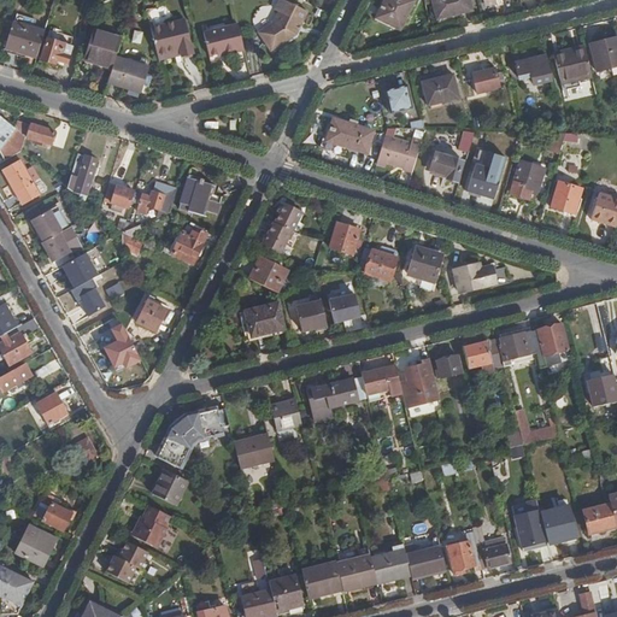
[(259,36),(272,53),(298,35),(310,13),(281,0),(280,0),(275,11),(280,15),(274,24),(259,36)]
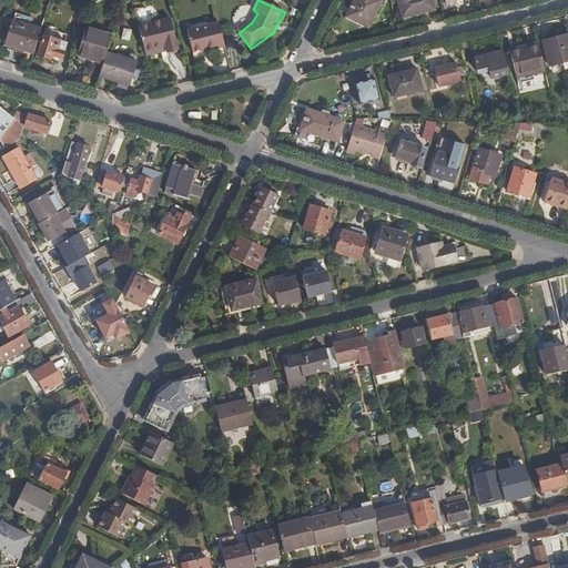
[(382,2),(376,0),(356,0),(352,11),(354,12),(351,19),(369,28),(382,2)]
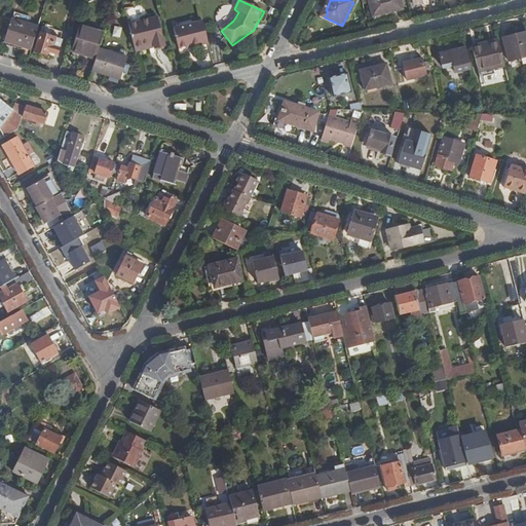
[(404,9),(401,0),(374,0),(378,15),(404,9)]
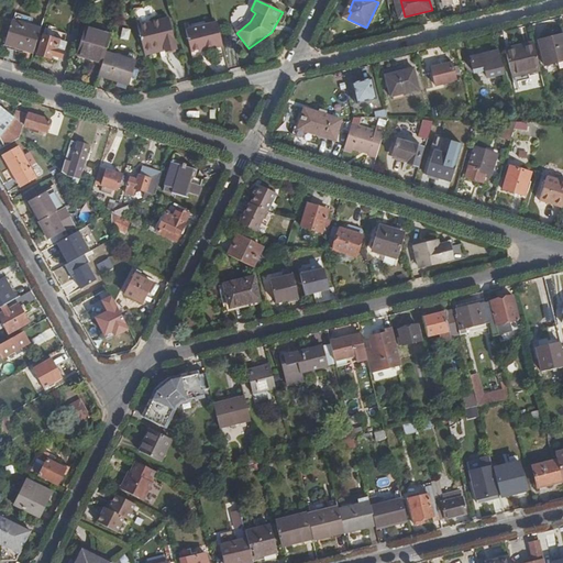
[(34,29),(36,23),(17,18),(14,23),(34,29)]
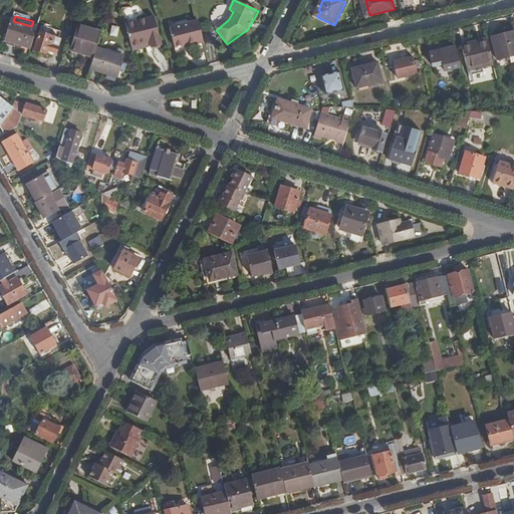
[(155,19),(126,25),(133,48),(151,44),(152,48),(153,49),(162,47),(155,19)]
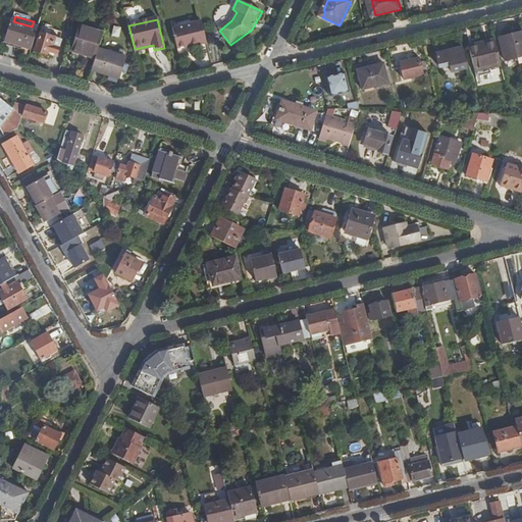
[(6,44),(32,52),(39,29),(32,27),(13,21),(6,44)]
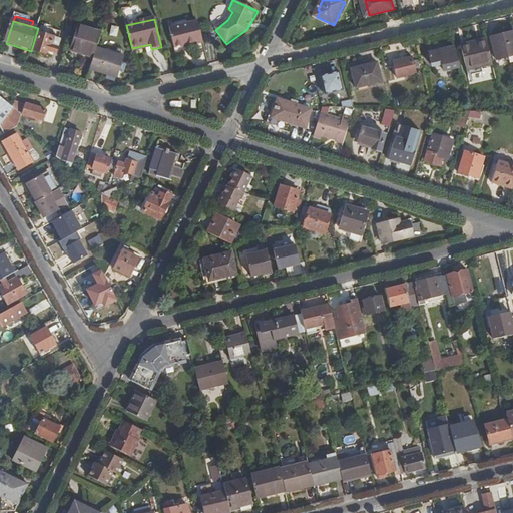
[(174,49),(203,43),(199,22),(187,25),(173,28),(169,29),(174,49)]
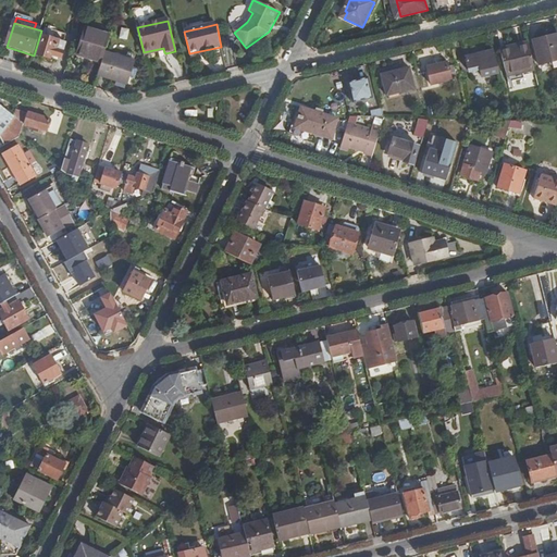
[(121,27),(119,38),(126,39),(128,29),(121,27)]
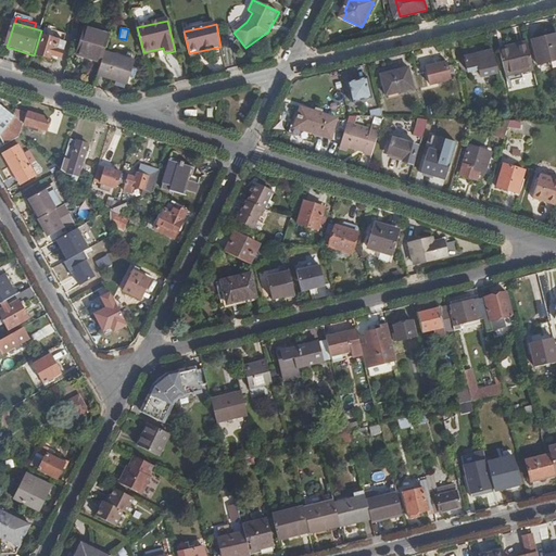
[(105,53),(111,37),(86,29),(78,55),(103,63),(105,53)]
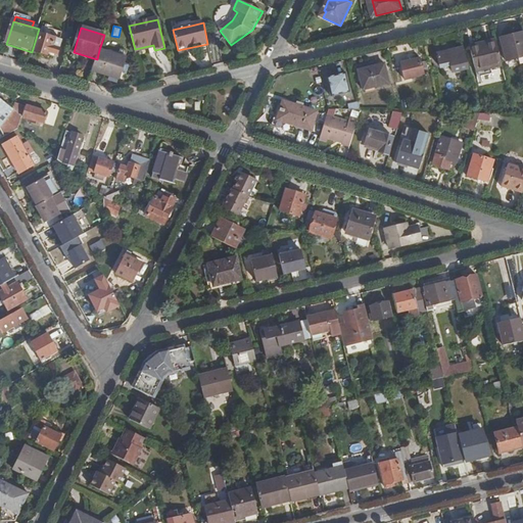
[(503,48),(522,43),(522,33),(501,39),(503,48)]
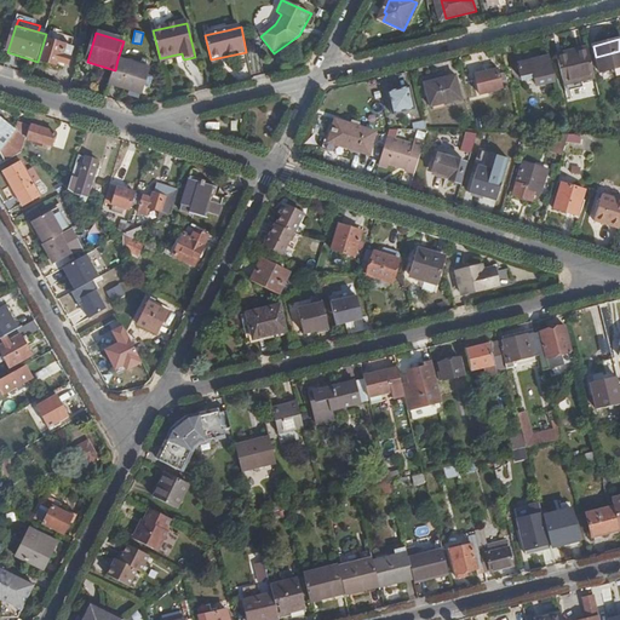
[(58,62),(68,65),(74,49),(50,40),(41,62),(57,67),(58,62)]
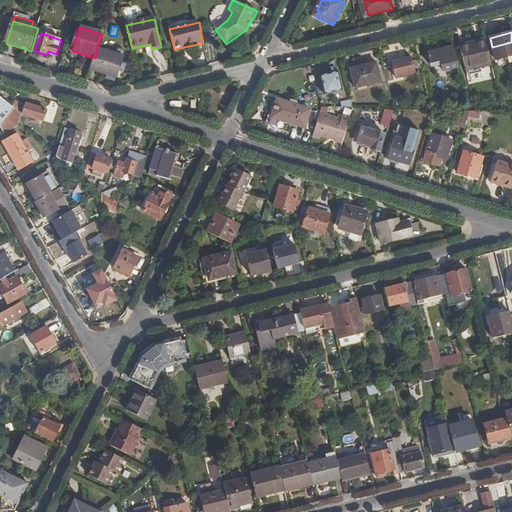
[(492,65),(486,38),(475,41),(476,43),(461,47),(465,67),(480,63),(481,67),(492,65)]
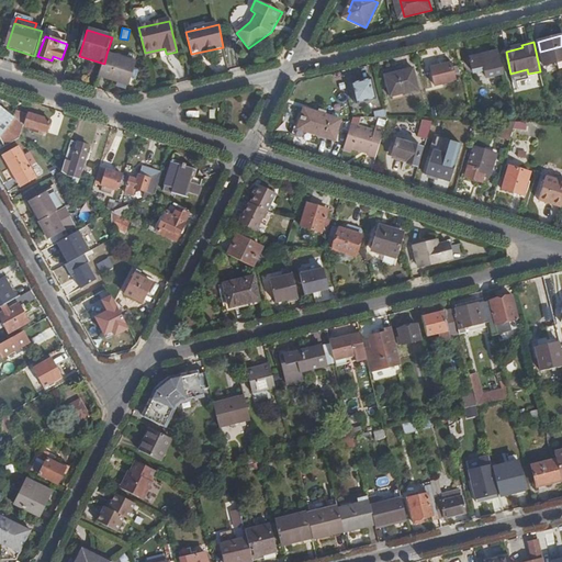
[(561,57),(561,46),(540,52),(543,65),(555,63),(554,59),(561,57)]
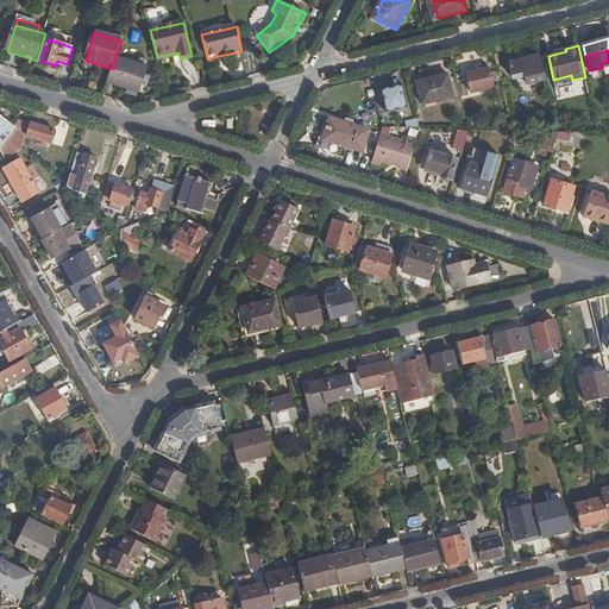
[(179,52),(157,57),(158,63),(180,57),(179,52)]
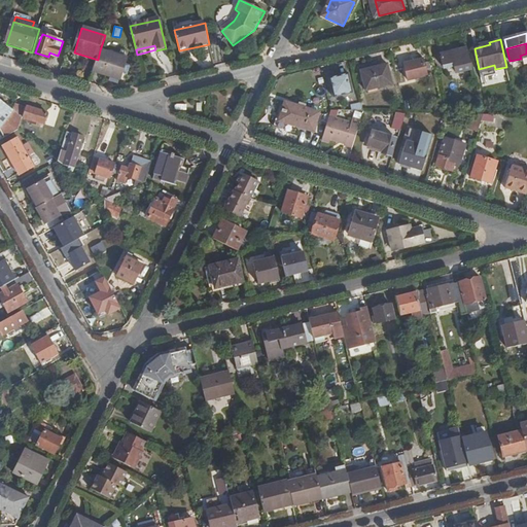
[(475,79),(467,47),(441,54),(444,68),(456,65),(458,74),(462,72),(464,82),(475,79)]
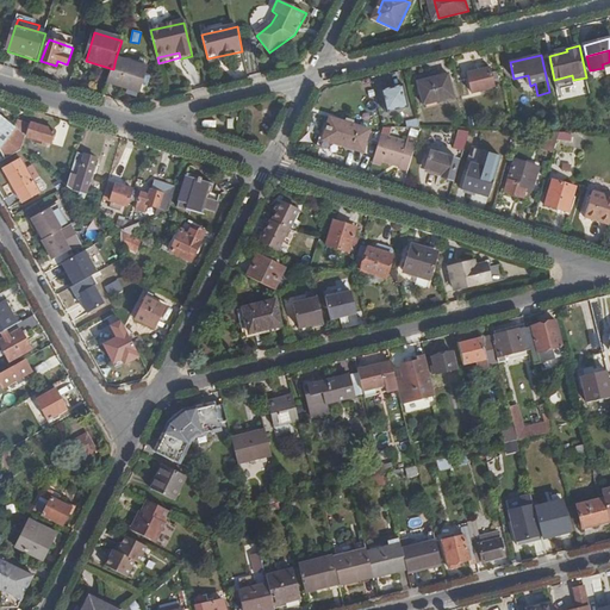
[(149,68),(116,58),(113,69),(109,83),(142,93),(149,68)]
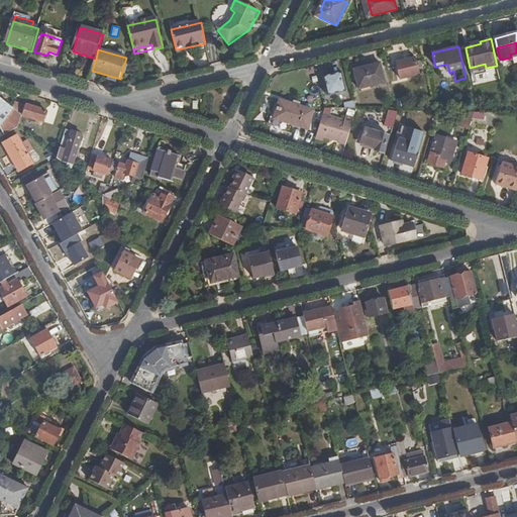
[(396,62),(401,80),(420,75),(415,58),(396,62)]
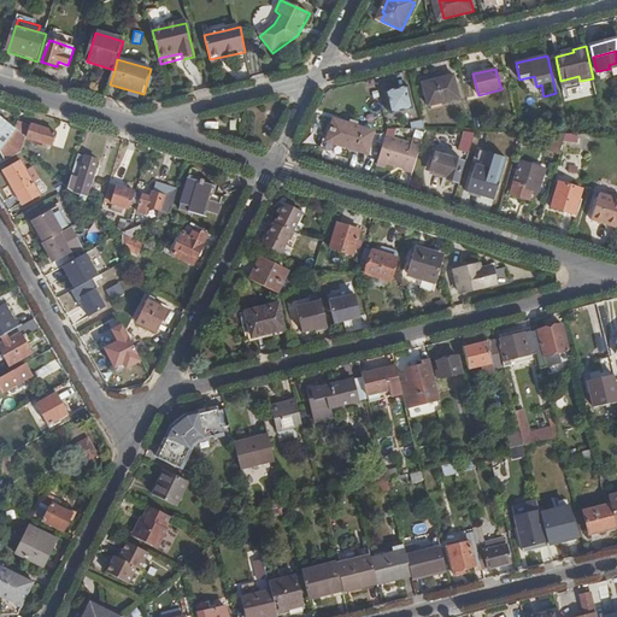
[(424,82),(429,106),(460,99),(456,75),(424,82)]
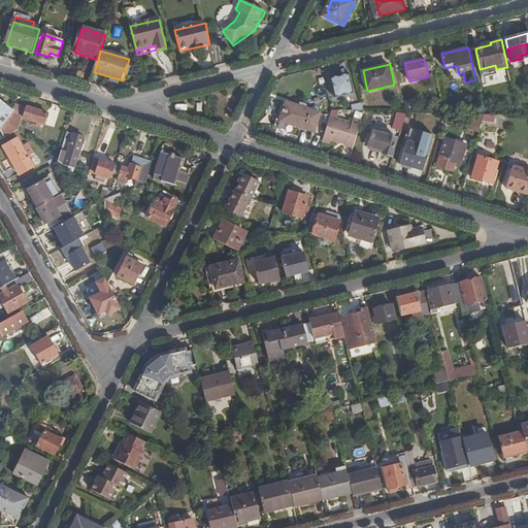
[(481,73),(496,69),(495,65),(480,69),(481,73)]
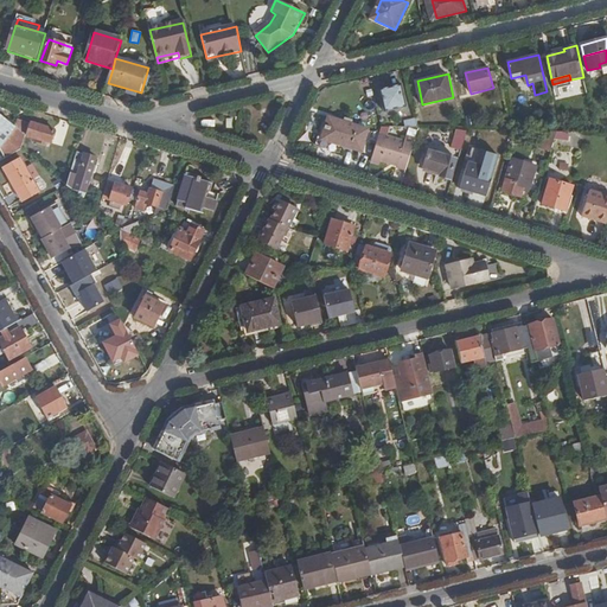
[(408,107),(403,84),(381,90),(385,112),(408,107)]
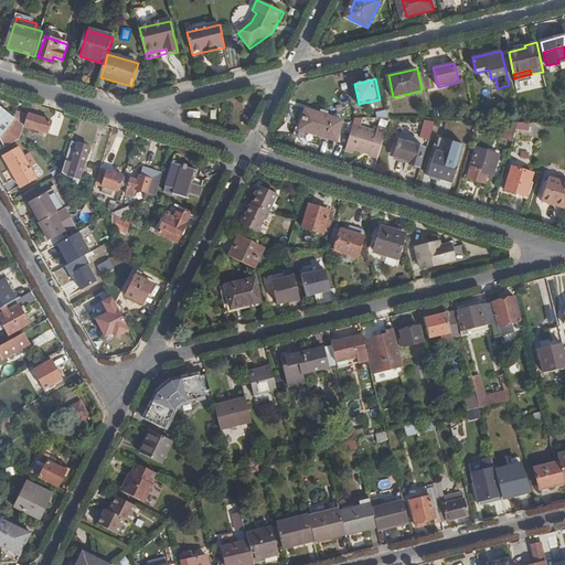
[(318,137),(336,141),(342,121),(328,117),(329,113),(312,108),(311,112),(301,108),(294,136),(316,142),(318,137)]
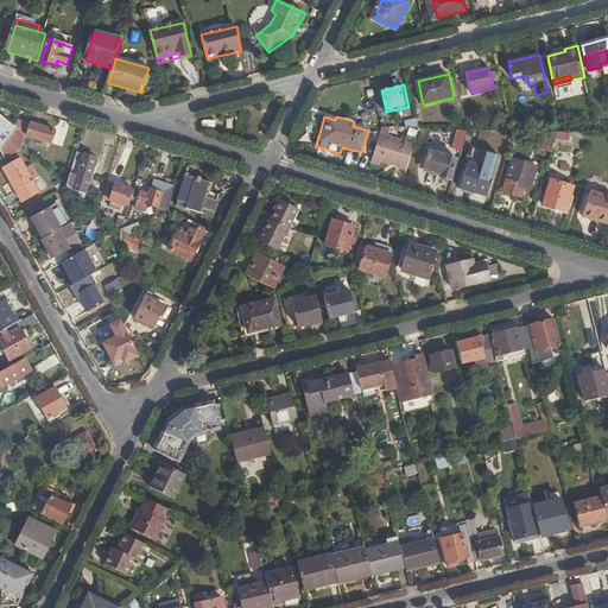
[(26,138),(30,126),(18,122),(16,131),(0,119),(0,151),(1,152),(6,162),(21,152),(26,138)]
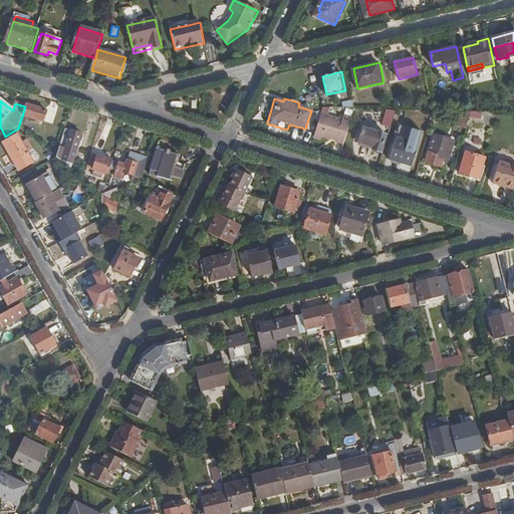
[(42,122),(46,112),(25,106),(22,116),(28,118),(27,121),(36,124),(38,121),(42,122)]
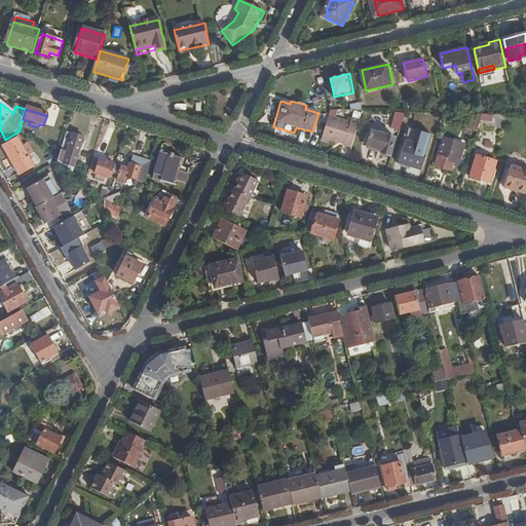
[(359,122),(361,117),(362,113),(354,111),(351,120),(359,122)]
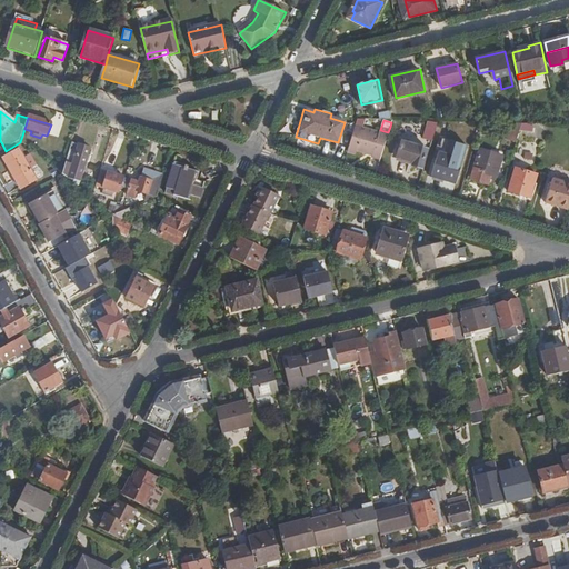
[(432,140),(438,123),(430,121),(426,138),(432,140)]
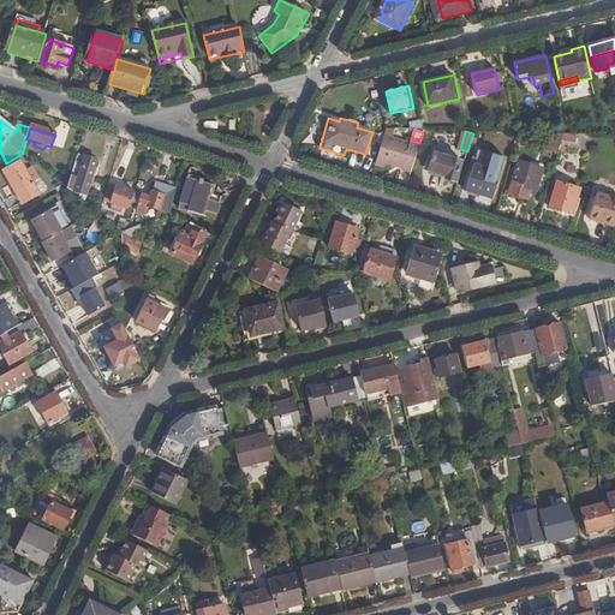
[(561,139),(563,132),(551,132),(548,149),(557,151),(561,139)]
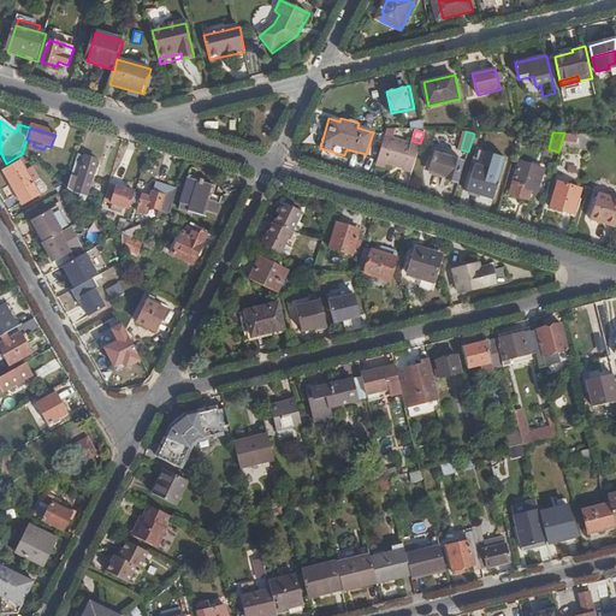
[(578,142),(579,132),(564,132),(562,140),(578,142)]
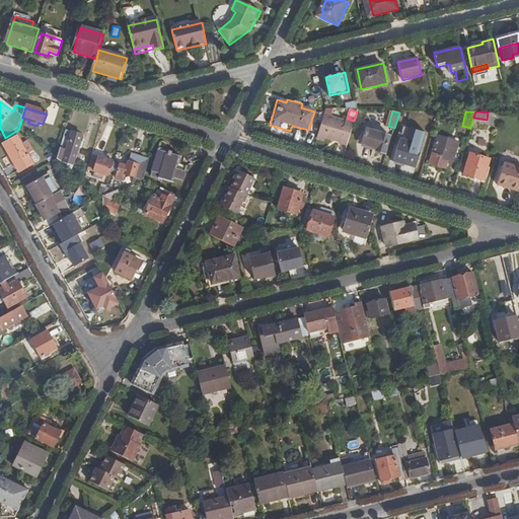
[(348,143),(354,121),(347,119),(347,118),(345,123),(323,117),(316,139),(323,142),(324,139),(339,144),(341,141),(348,143)]
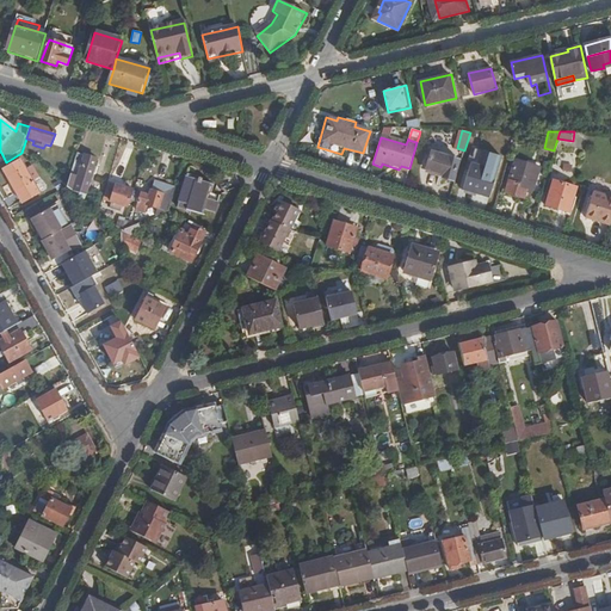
[(443,178),(456,181),(461,161),(432,152),(426,170),(444,174),(443,178)]
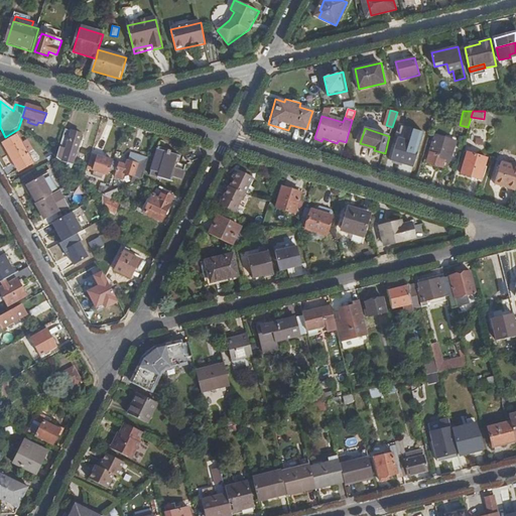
[(56,159),(60,163),(70,134),(65,133),(56,159)]
